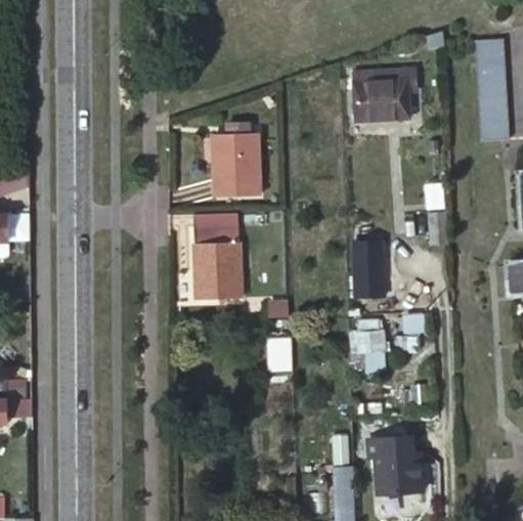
[(415,41),(420,53),(440,46),(440,33),(415,41)]
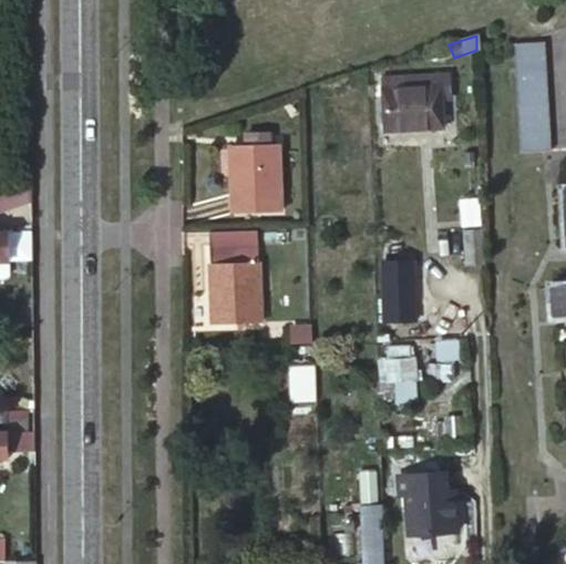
[(547,43),(515,43),(516,153),(548,153),(547,43)]
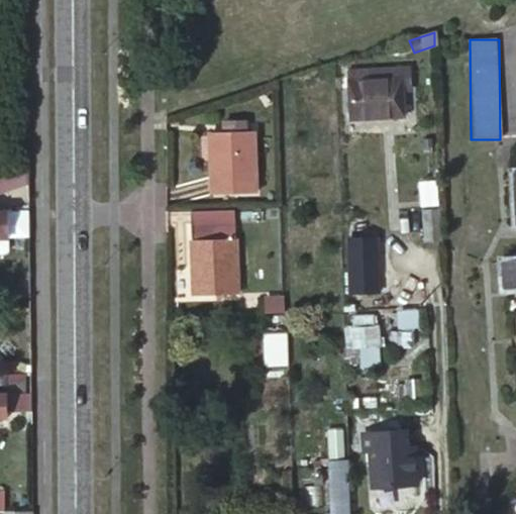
[(346,72),(347,100),(376,98),(388,98),(401,97),(401,82),(409,82),(409,71),(395,72),(395,70),(346,72)]
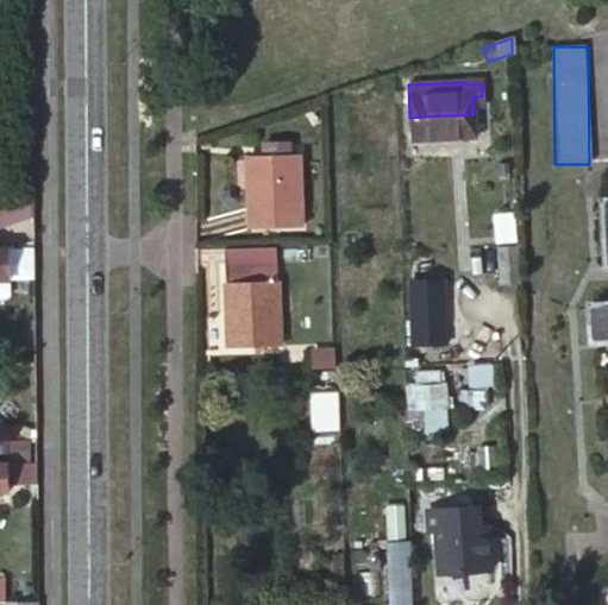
[(256,144),(256,153),(277,152),(277,143),(256,144)]
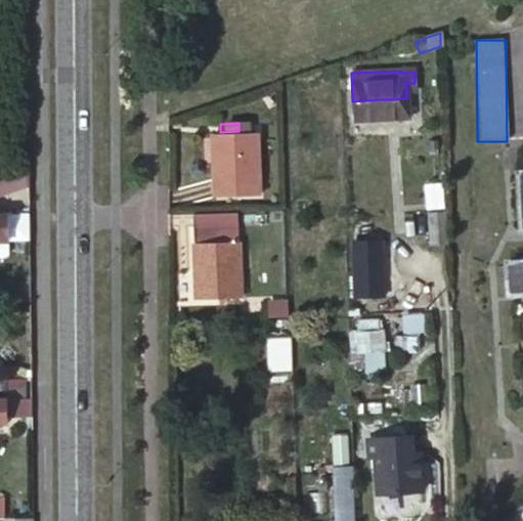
[(213,132),(214,196),(259,193),(256,130),(238,131),(220,132),(213,132)]
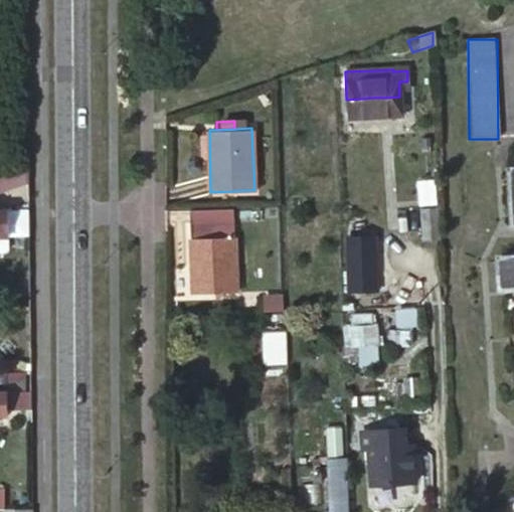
[(29,160),(14,164),(0,169),(0,185),(6,183),(29,175),(29,160)]
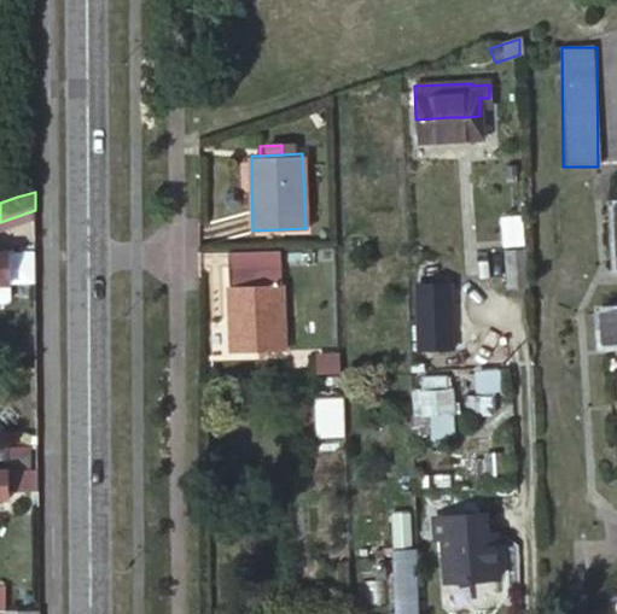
[(35,210),(7,220),(7,234),(35,235),(35,210)]
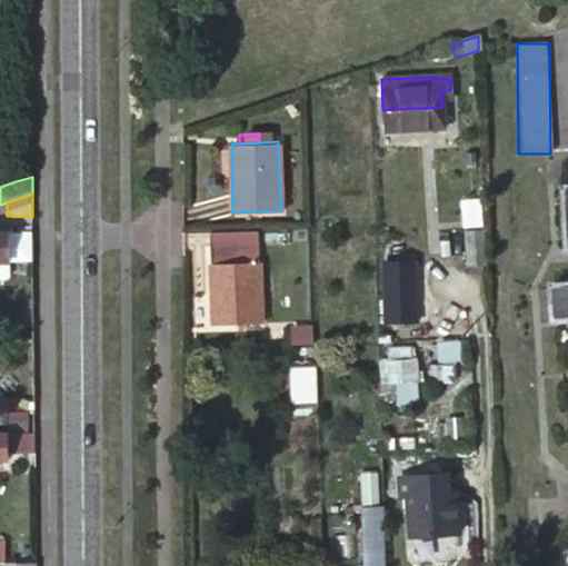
[(207,229),(210,321),(257,320),(255,227),(207,229)]
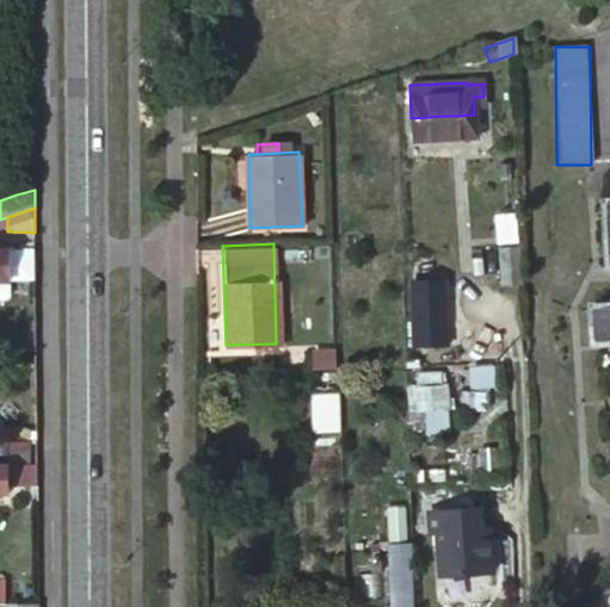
[(500,247),(501,298),(519,298),(518,247),(500,247)]
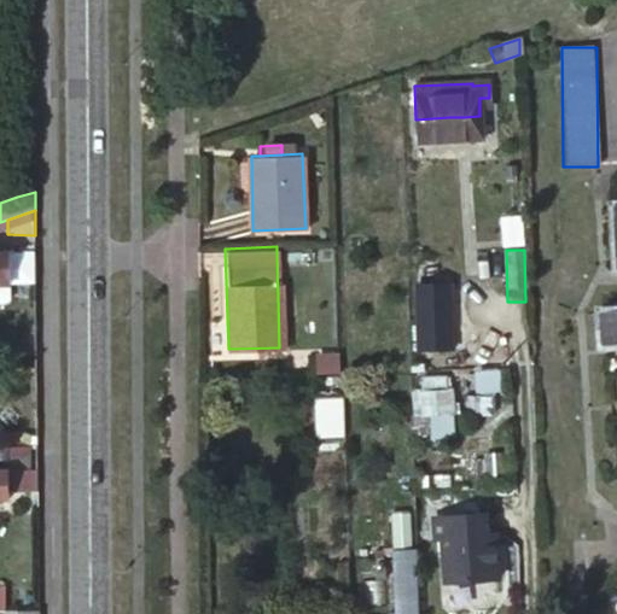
[(36,253),(9,255),(9,284),(36,284),(36,253)]
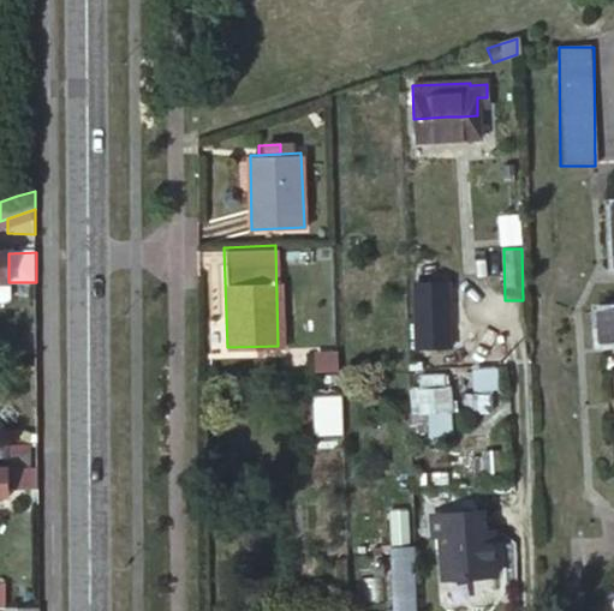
[(441,294),(416,295),(416,349),(445,348),(445,331),(436,333),(435,315),(441,315),(441,294)]
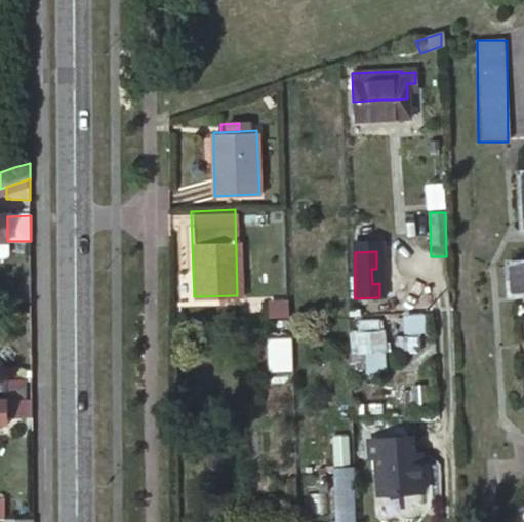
[(350,373),(385,372),(384,333),(349,334),(350,373)]
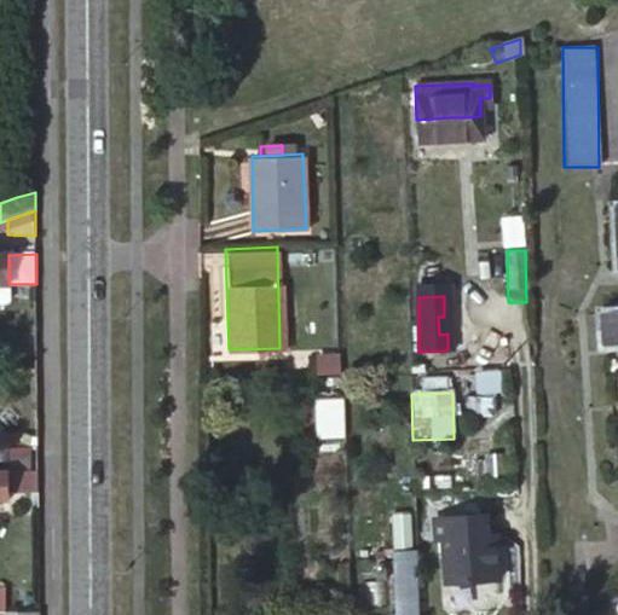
[(318,437),(344,437),(342,423),(342,398),(317,398),(318,437)]
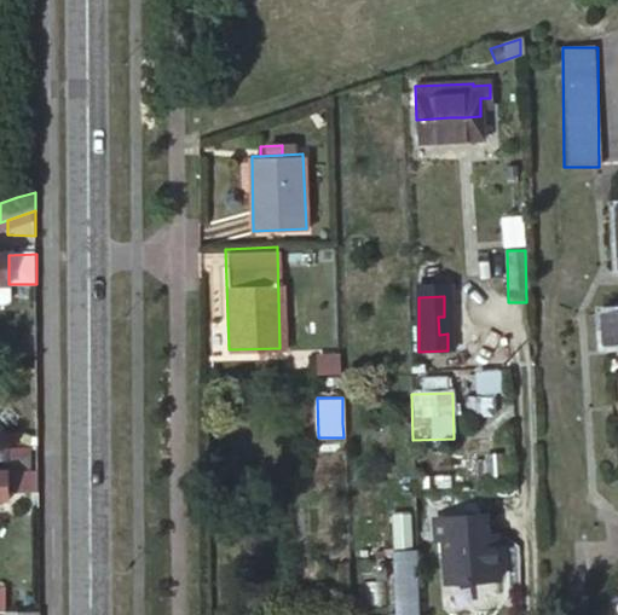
[(28,451),(0,450),(0,502),(9,503),(9,493),(39,494),(39,475),(28,475),(28,451)]
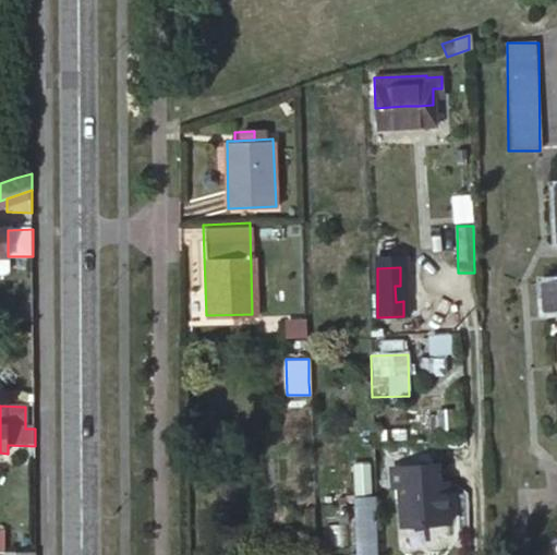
[(448,527),(445,462),(392,466),(396,530),(448,527)]
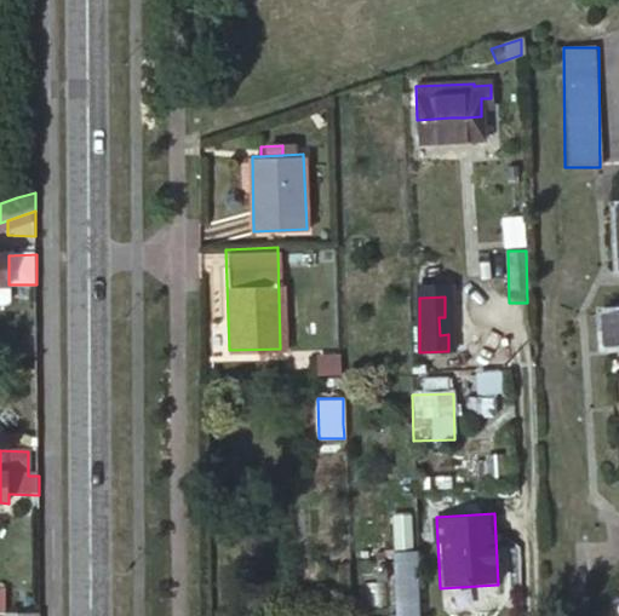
[(418,615),(417,576),(394,577),(395,615),(387,615),(418,615)]
